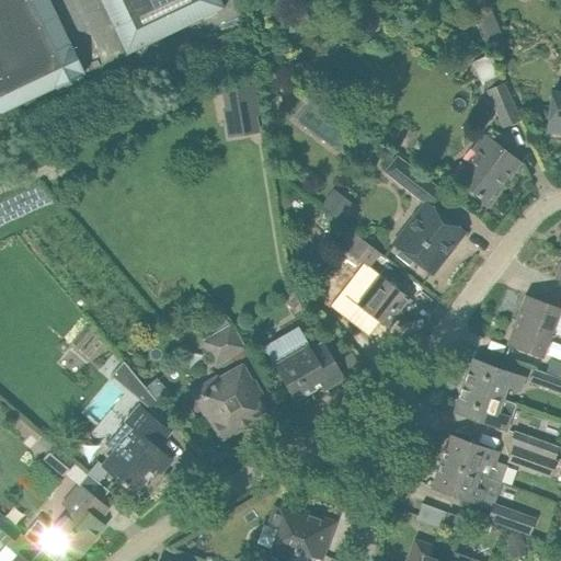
[(0,0),(0,112),(55,88),(83,73),(83,72),(84,72),(70,44),(69,44),(48,0),(0,0)]
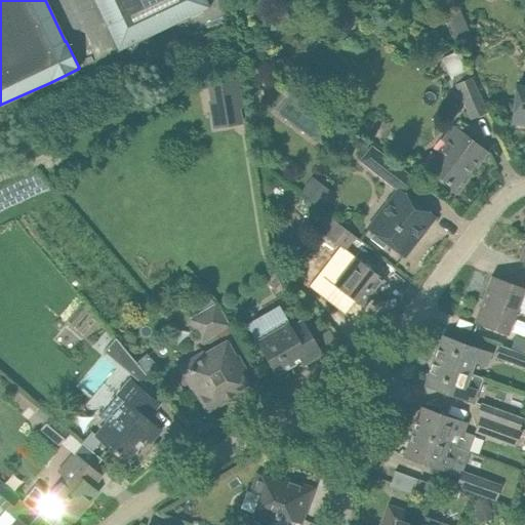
[(93,0),(118,50),(210,6),(206,0),(93,0)]
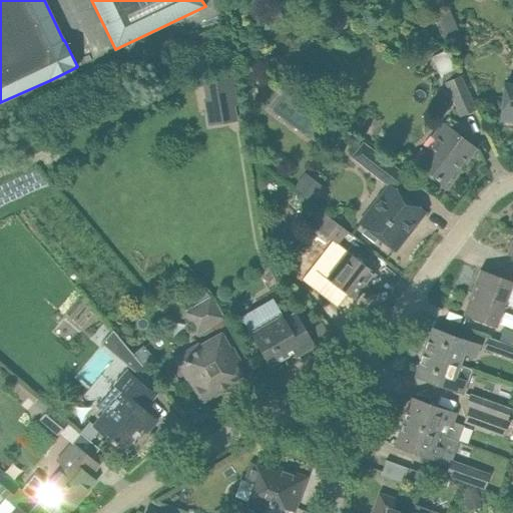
[(447,73),(442,75),(460,114),(474,108),(459,75),(463,73),(455,52),(445,57),(446,61),(443,62),(447,73)]
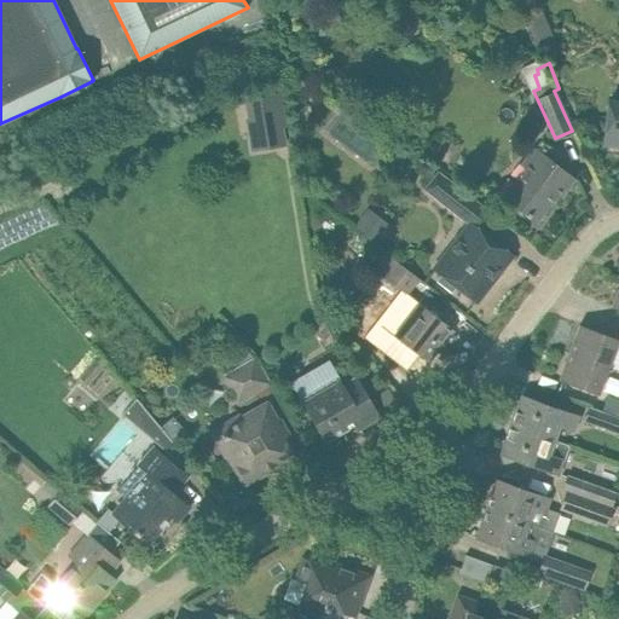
[(283,93),(246,99),(248,120),(246,120),(248,137),(272,133),(275,149),(288,148),(285,128),(289,127),(283,93)]
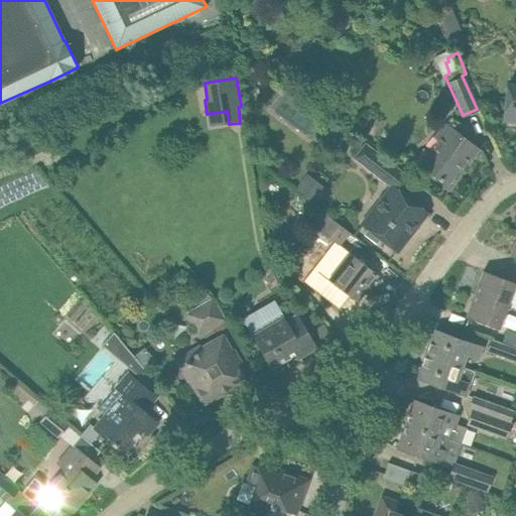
[(515,85),(507,85),(503,121),(515,121),(515,85)]
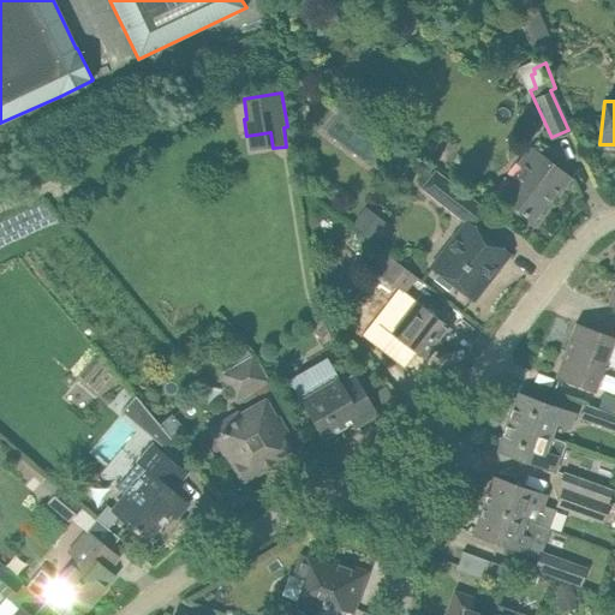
[(501,196),(513,207),(532,221),(555,192),(559,195),(571,178),(551,163),(532,147),(519,162),(524,166),(501,196)]
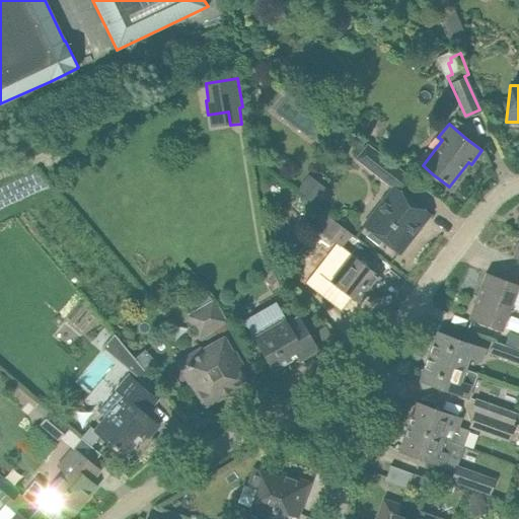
[(356,158),(392,187),(363,225),(399,253),(419,228),(416,226),(427,212),(397,190),(408,176),(366,145),(356,158)]
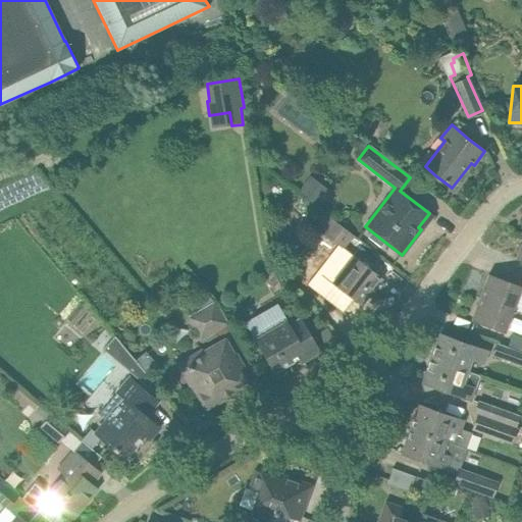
[(311,174),(299,190),(316,203),(328,188),(311,174)]
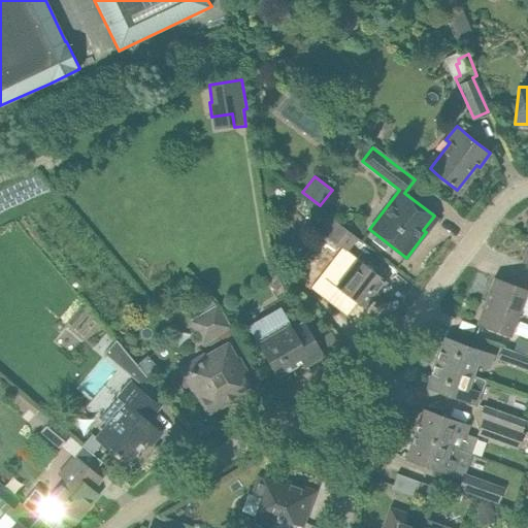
[(325,212),(315,227),(341,248),(345,252),(347,251),(357,237),(325,212)]
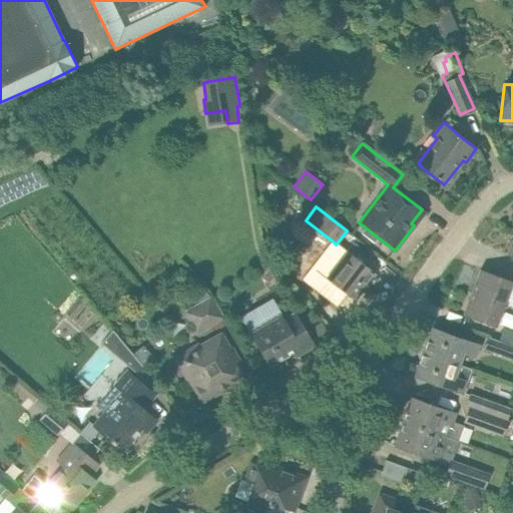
[(303,279),(302,280),(337,307),(337,305),(334,303),(343,291),(346,294),(355,300),(375,273),(360,261),(355,258),(346,250),(337,243),(336,244),(332,240),(327,246),(331,249),(307,282),(303,279)]
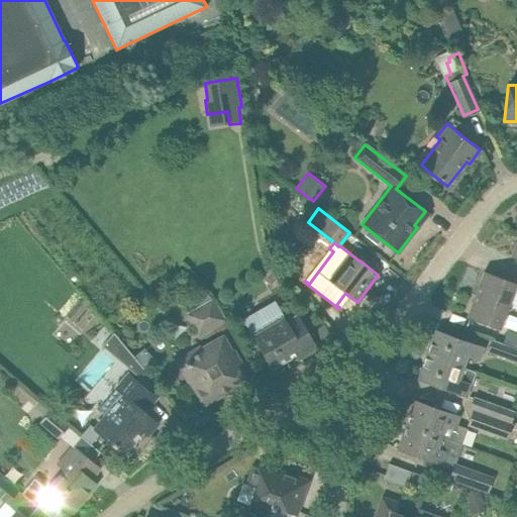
[(475,294),(508,306),(516,283),(484,271),(475,294)]
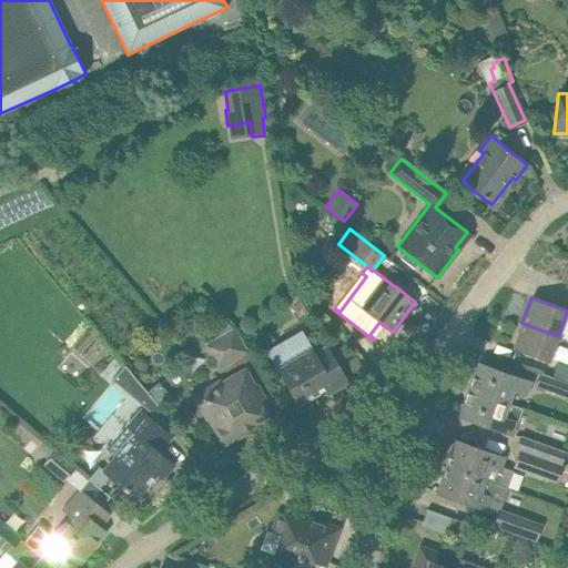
[(213,338),(204,344),(217,365),(246,348),(234,326),(224,315),(206,325),(213,338)]
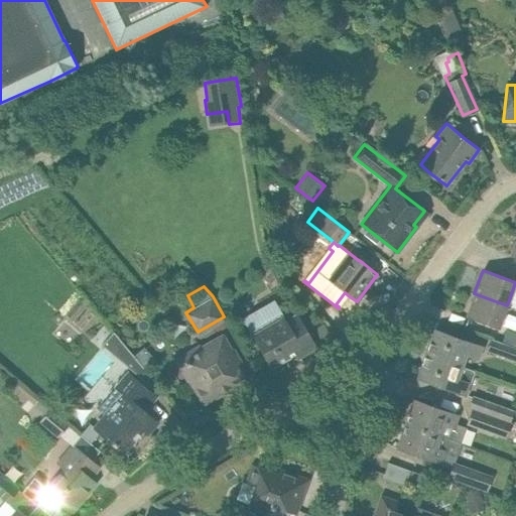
[(507,305),(474,293),(466,316),(498,329),(507,305)]
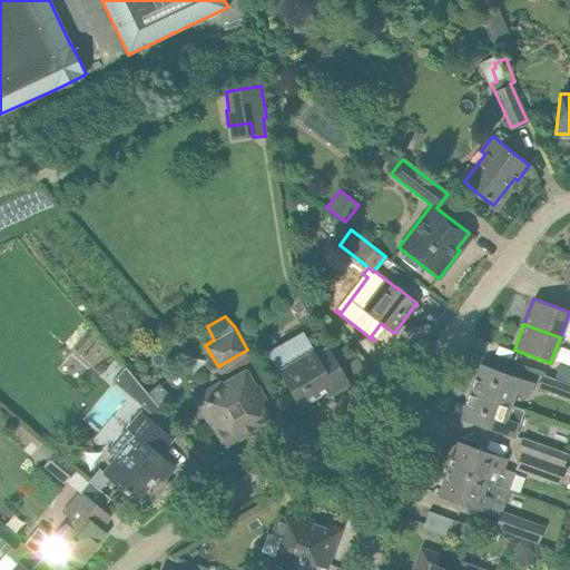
[(302,331),(266,352),(298,406),(325,392),(327,396),(350,384),(328,346),(316,354),(302,331)]
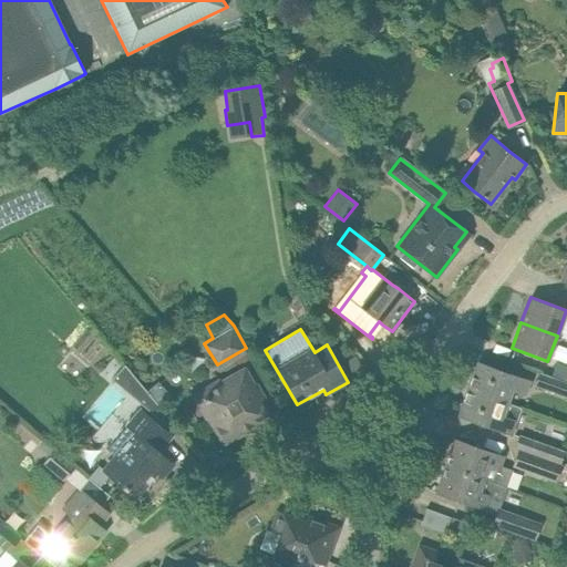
[(477,362),(467,389),(506,402),(511,388),(525,393),(529,381),(498,370),(477,362)]
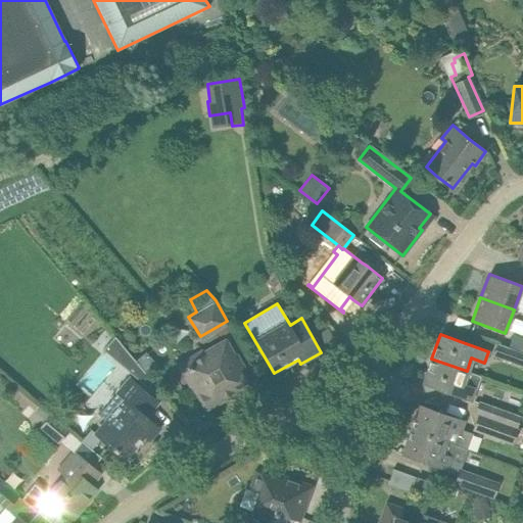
[(522,338),(513,335),(508,347),(522,352),(522,338)]
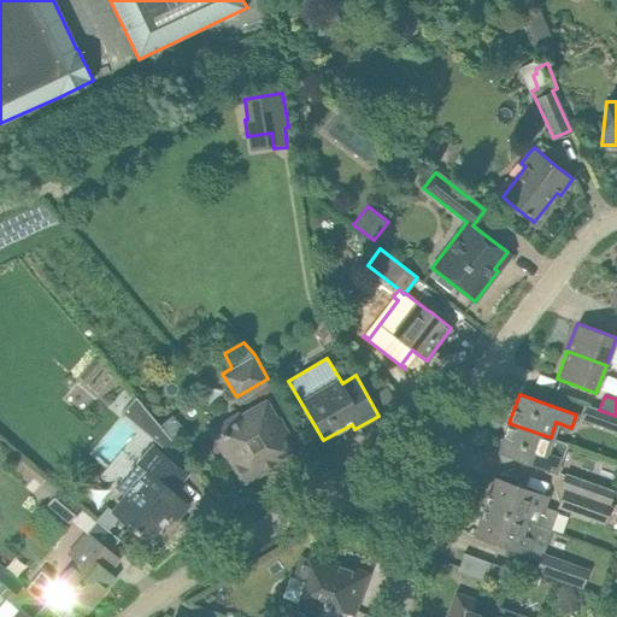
[(616,416),(599,410),(587,405),(582,418),(616,430),(616,416)]
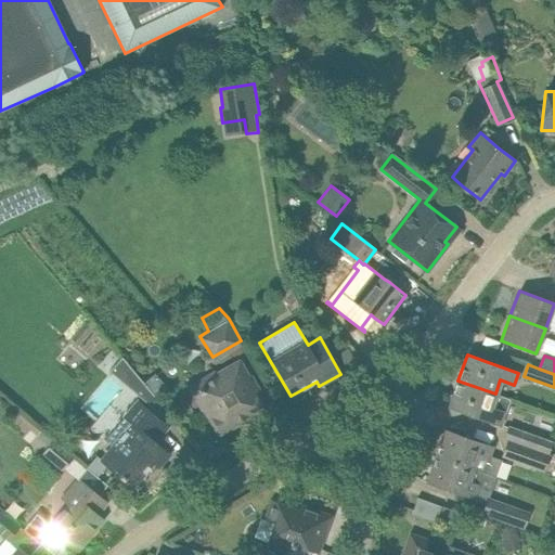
[(221,427),(258,405),(236,369),(199,390),(221,427)]
